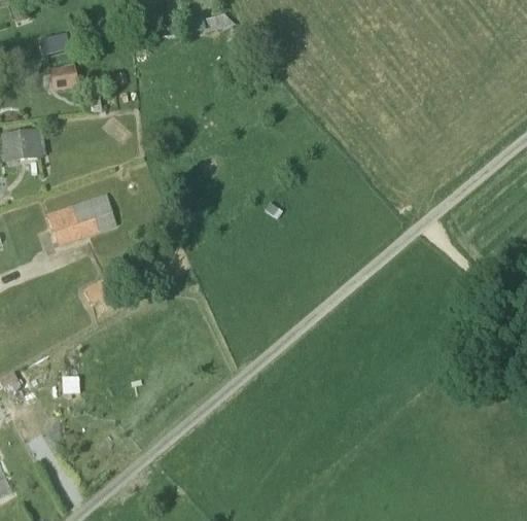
[(41,47),(69,46),(68,31),(40,33),(41,47)]
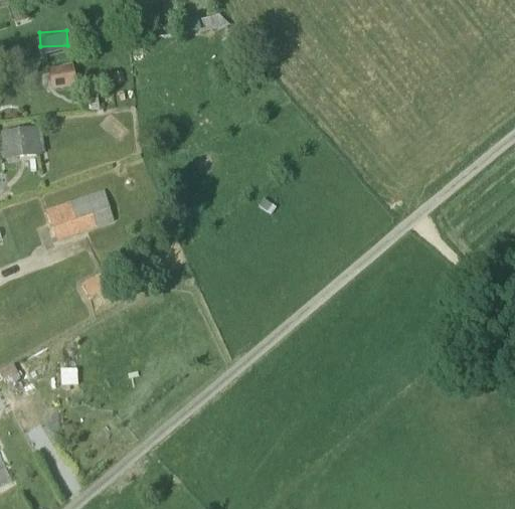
[(75,59),(50,61),(52,83),(77,81),(75,59)]
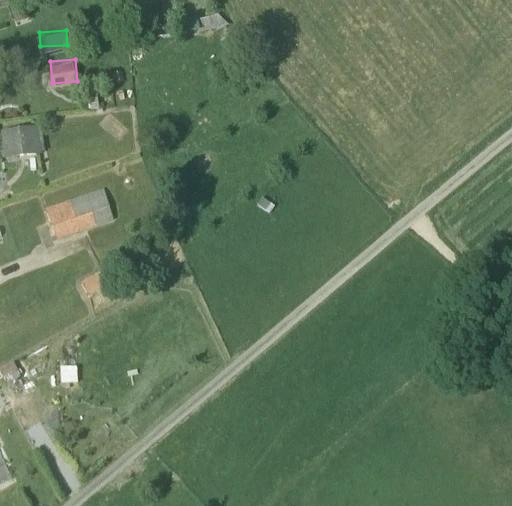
[(40,125),(6,129),(9,155),(43,151),(40,125)]
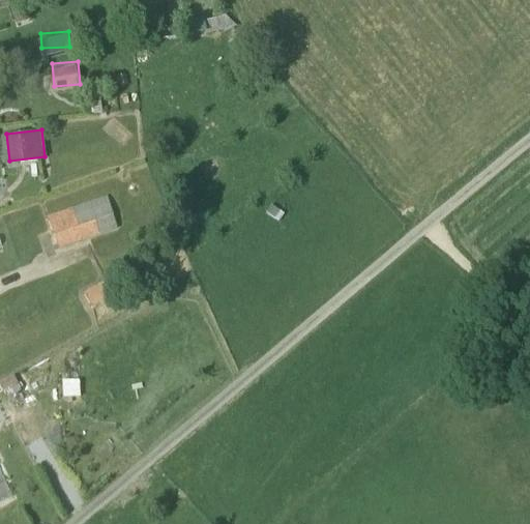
[(107,194),(47,215),(58,245),(116,224),(107,194)]
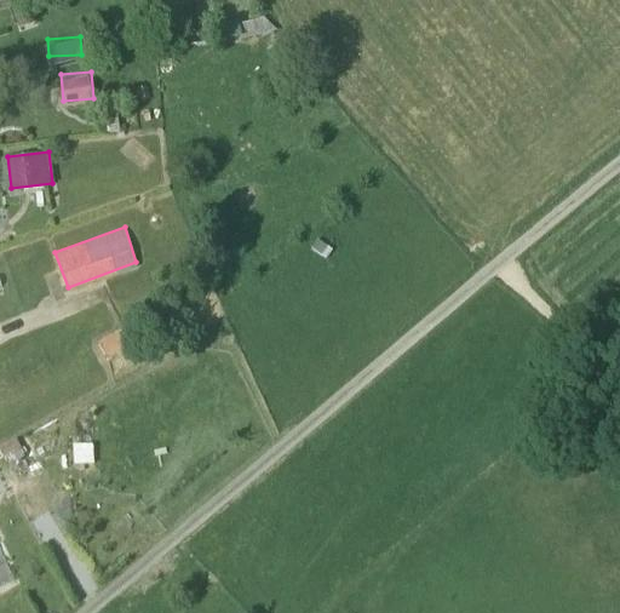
[(124,326),(98,341),(107,357),(132,344),(124,326)]
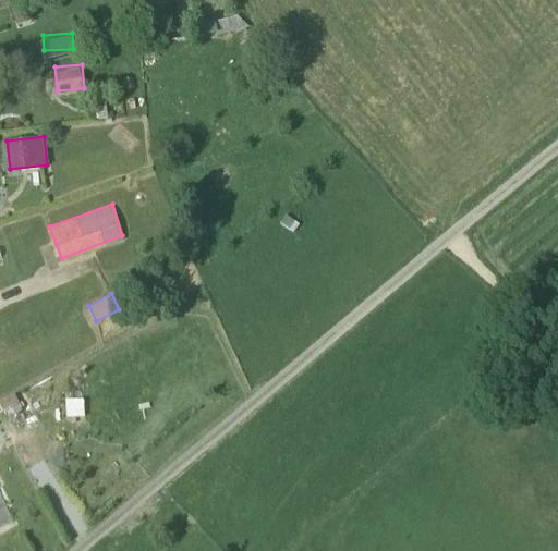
[(4,502),(0,504),(0,526),(13,519),(4,502)]
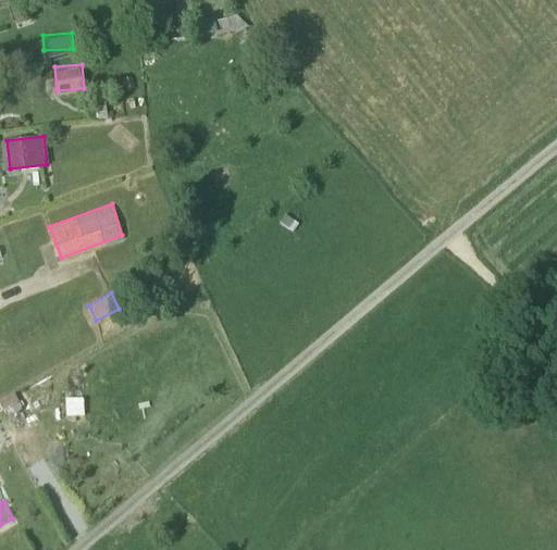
All buildings are outlined.
